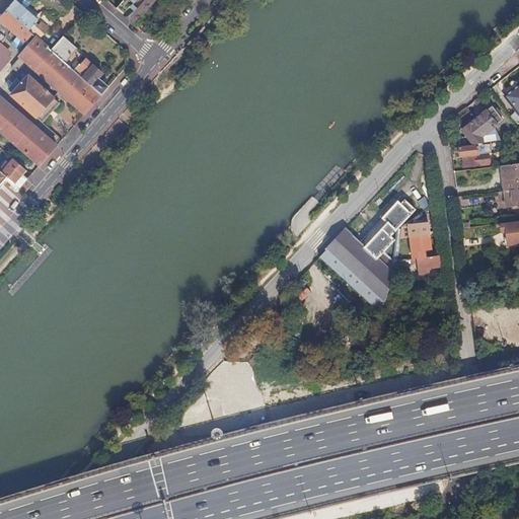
[(26,10),(29,6),(32,2),(31,0),(16,0),(7,11),(31,31),(36,25),(40,21),(35,18),(26,10)]
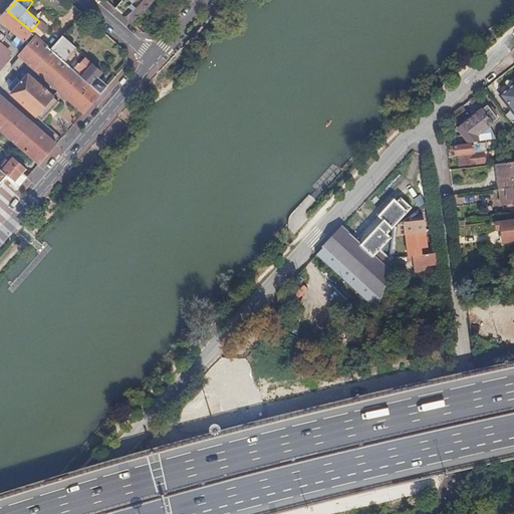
[(122,0),(115,9),(132,23),(143,10),(145,12),(153,3),(160,9),(164,5),(158,0),(122,0)]
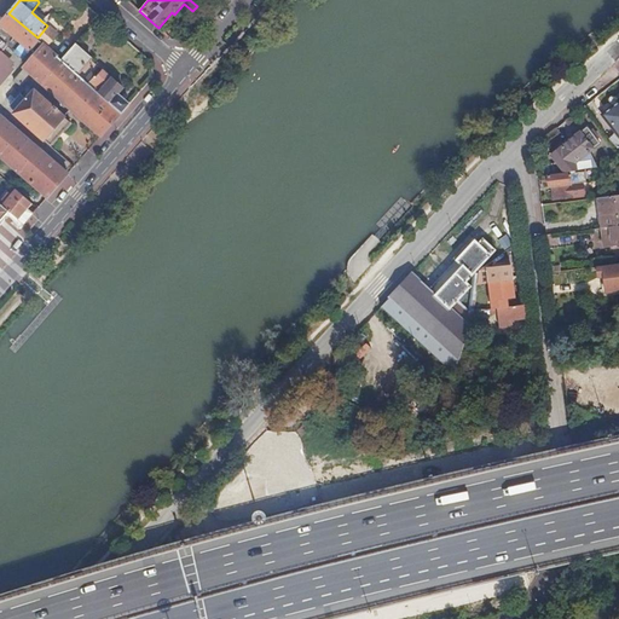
[(46,17),(35,7),(32,12),(42,22),(46,17)]
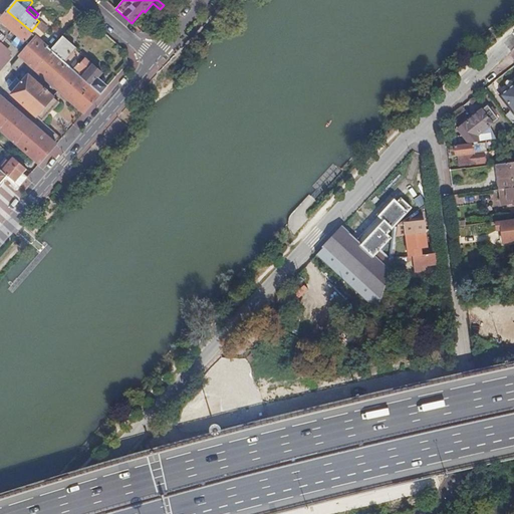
[(40,40),(31,31),(7,11),(0,19),(27,42),(32,35),(36,39),(30,45),(21,56),(22,56),(13,66),(18,71),(27,61),(85,112),(102,93),(75,69),(73,67),(52,49),(40,40)]
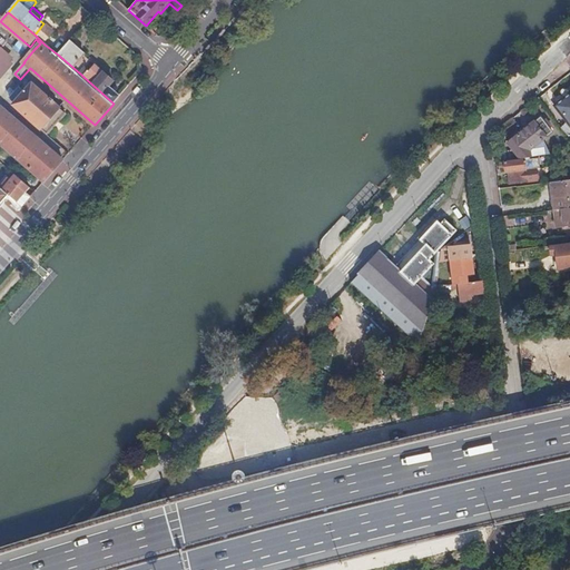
[(55,32),(47,26),(43,30),(51,37),(55,32)]
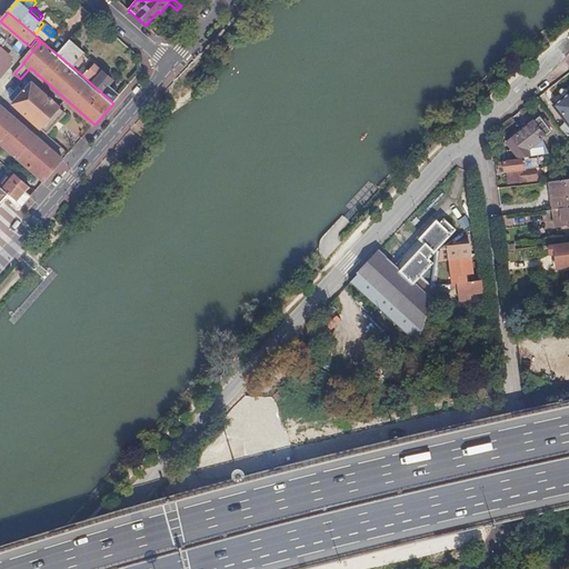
[(43,30),(40,28),(35,35),(45,45),(51,37),(43,30)]
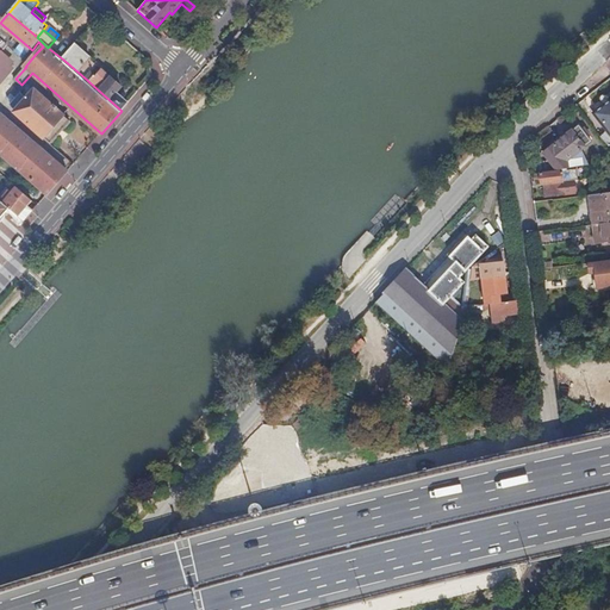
[(0,82),(16,64),(2,54),(10,47),(0,38),(0,82)]
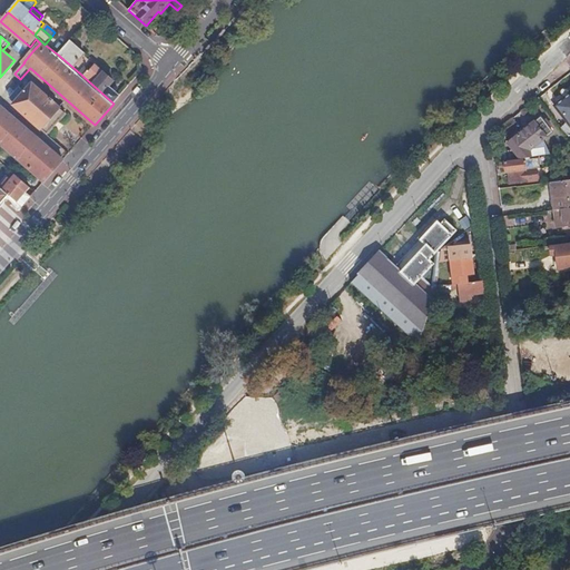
[(33,50),(40,43),(36,39),(30,47),(33,50)]
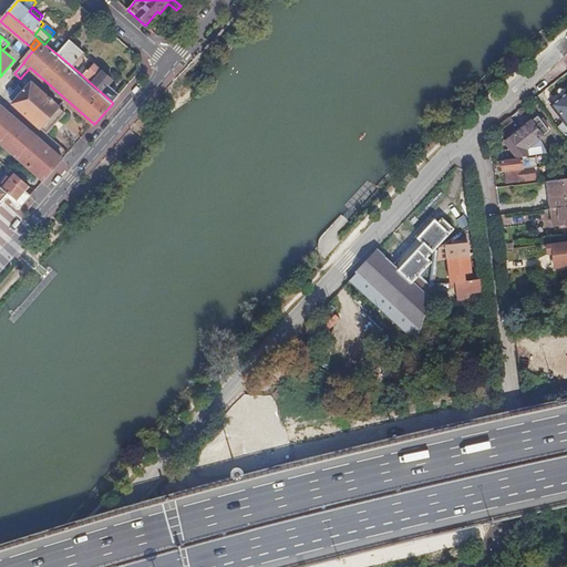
[(91,60),(84,55),(85,53),(70,40),(58,54),(81,74),(91,62),(91,60)]
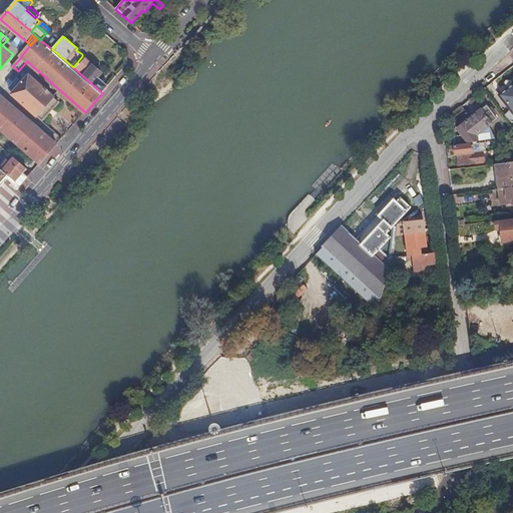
[(103,72),(86,57),(81,64),(80,63),(75,69),(102,93),(109,85),(99,76),(103,72)]
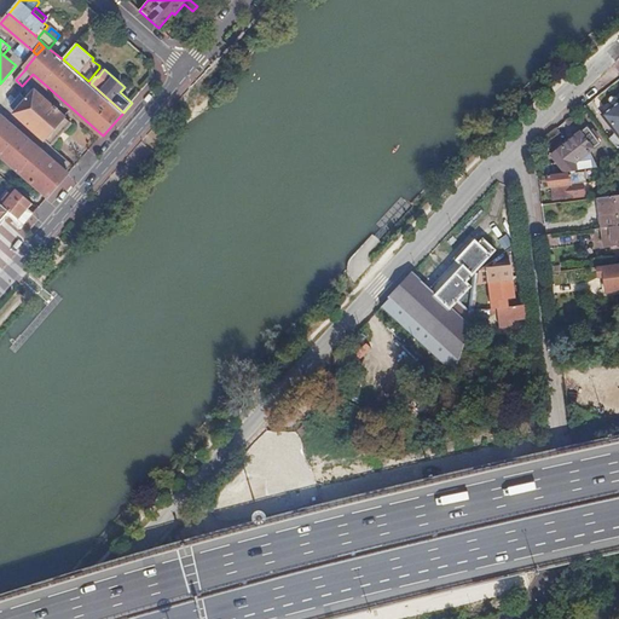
[(28,99),(35,91),(33,88),(24,97),(28,99)]
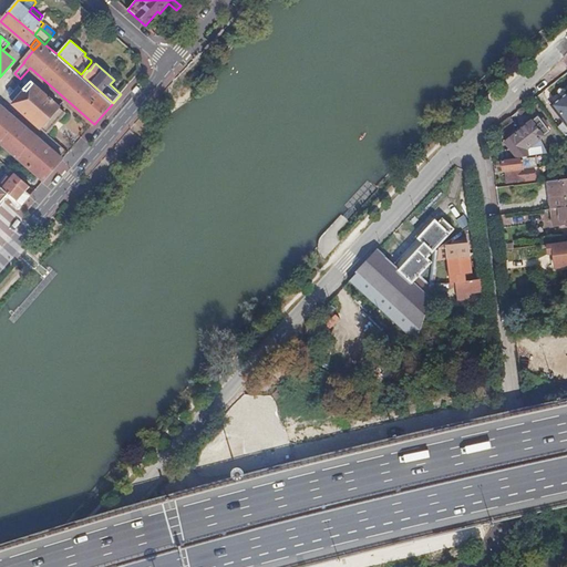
[(66,112),(32,83),(26,91),(21,95),(14,103),(49,132),(66,112)]
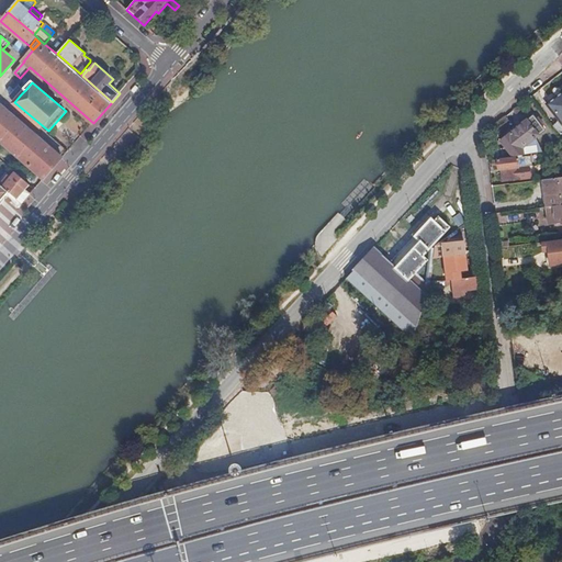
[(561,93),(558,98),(548,104),(559,120),(561,122),(561,93)]
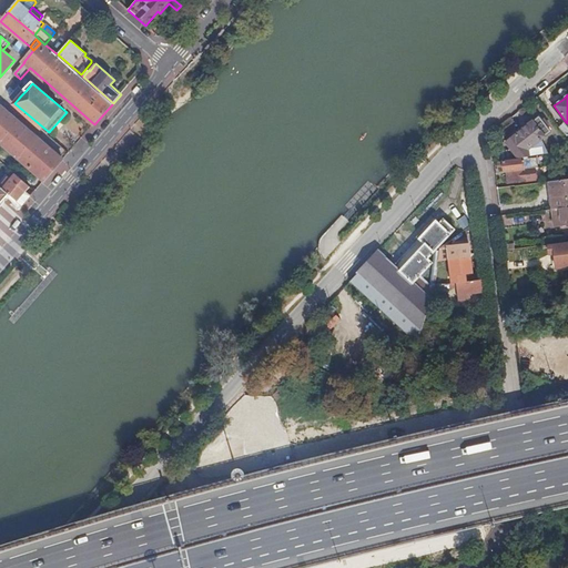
[(30,130),(0,104),(0,142),(24,163),(44,181),(63,159),(30,130)]
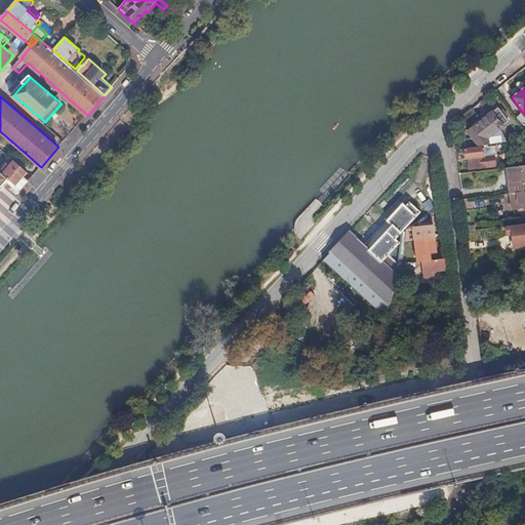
[(462,140),(462,149),(484,146),(503,144),(508,143),(500,129),(510,122),(498,109),(469,132),(474,139),(462,140)]
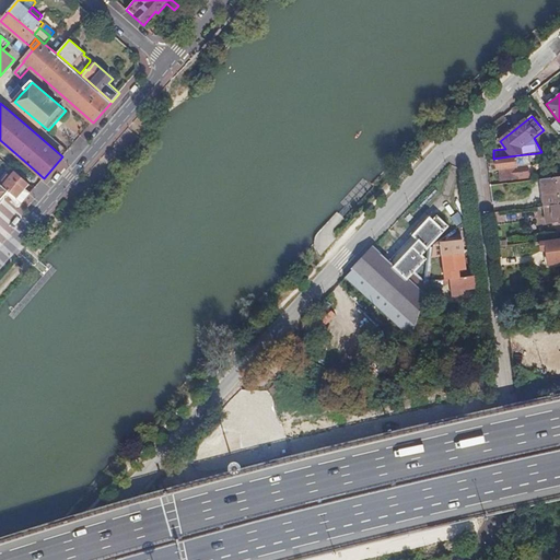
[(537,153),(516,155),(516,158),(497,160),(498,170),(500,170),(505,168),(508,181),(529,177),(528,166),(531,166),(533,167),(535,166),(537,165),(538,163),(539,162),(537,153)]
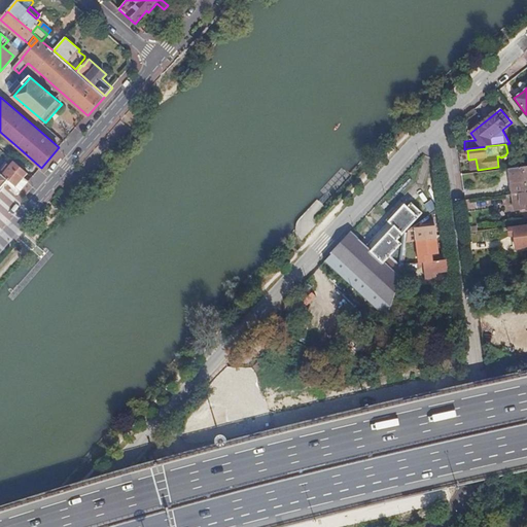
[(25,177),(28,172),(14,162),(11,166),(6,162),(0,169),(0,172),(8,180),(22,190),(29,181),(25,177)]
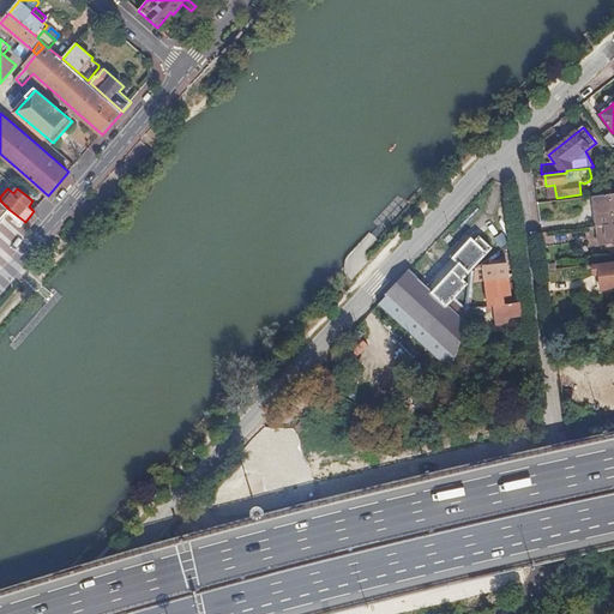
[(613,194),(591,197),(595,227),(597,227),(613,224),(613,194)]
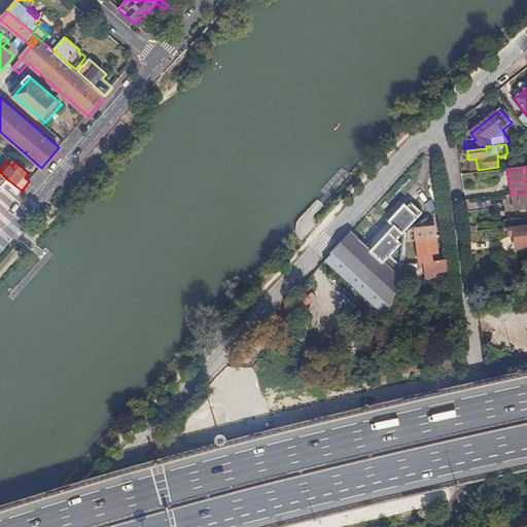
[(0,189),(8,180),(0,172),(0,189)]
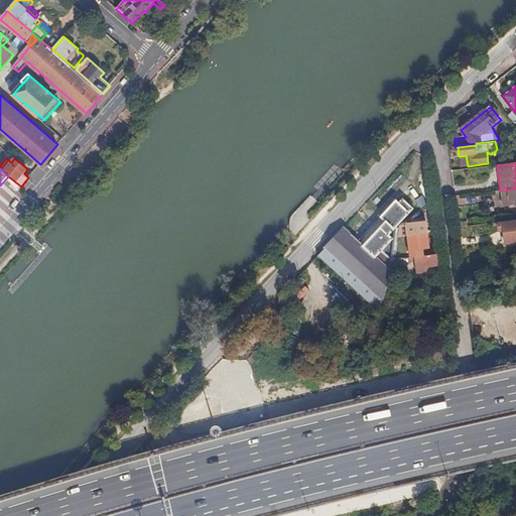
[(515,188),(502,190),(504,204),(515,202),(515,188)]
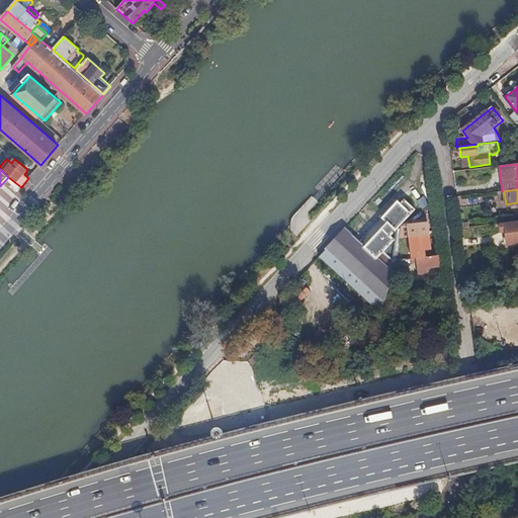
[(377,259),(396,240),(392,236),(416,209),(405,200),(401,203),(398,201),(382,218),(383,219),(360,244),(345,230),(320,257),(342,278),(381,314),(391,284),(395,272),(396,267),(386,258),(381,263),(377,259)]
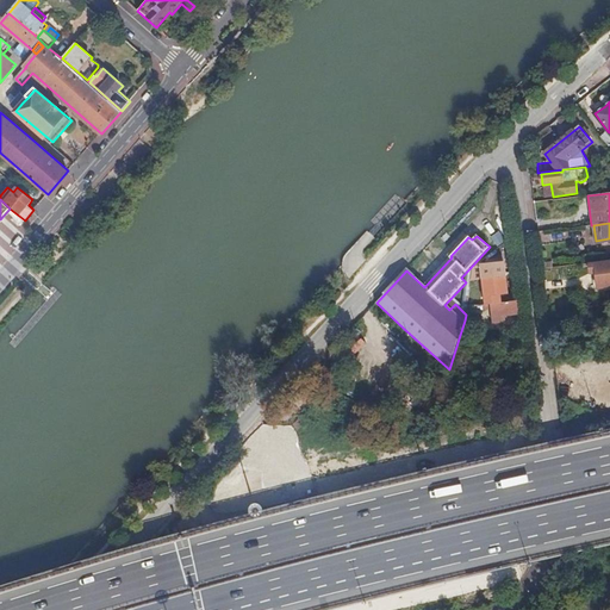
[(609,260),(590,263),(591,274),(601,273),(602,287),(609,286),(609,260)]
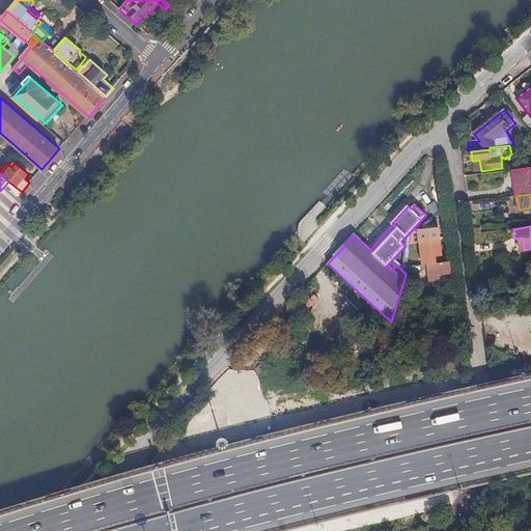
[(441,241),(440,229),(419,231),(417,229),(412,233),(411,244),(414,244),(420,243),(441,241)]
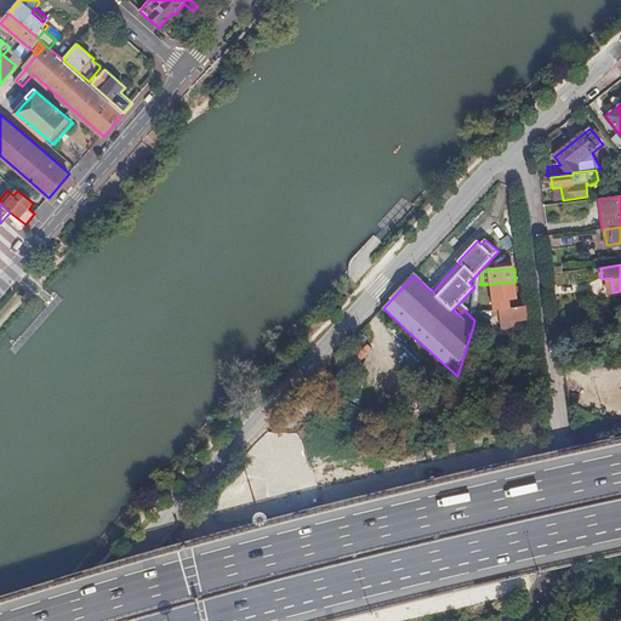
[(518,297),(516,281),(491,284),(493,289),(494,301),(479,302),(478,312),(484,312),(511,308),(510,298),(518,297)]
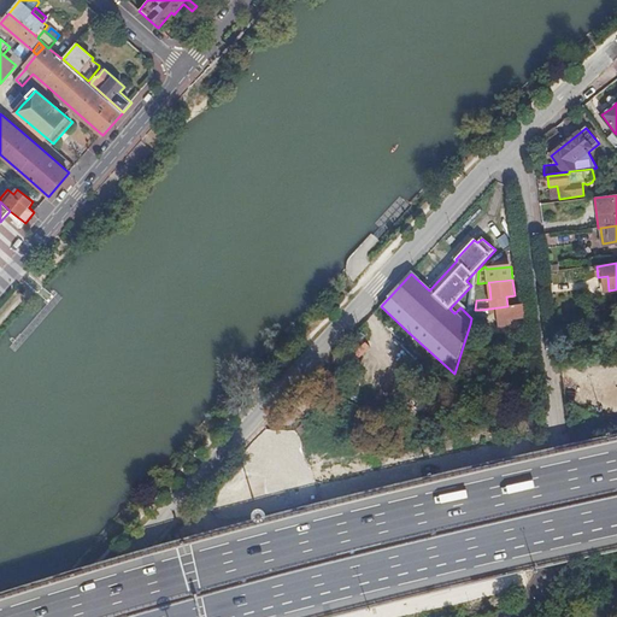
[(511,318),(526,317),(523,304),(507,306),(481,310),(481,313),(498,312),(499,325),(511,324),(511,318)]
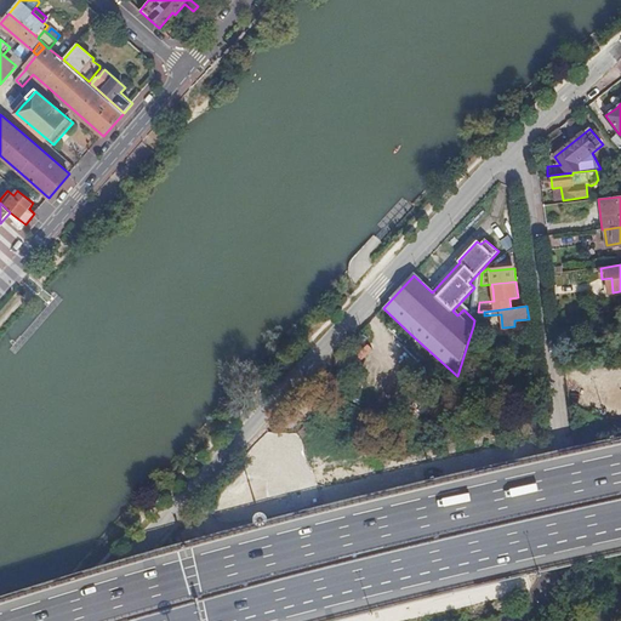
[(493,339),(491,325),(473,326),(468,341),(493,339)]
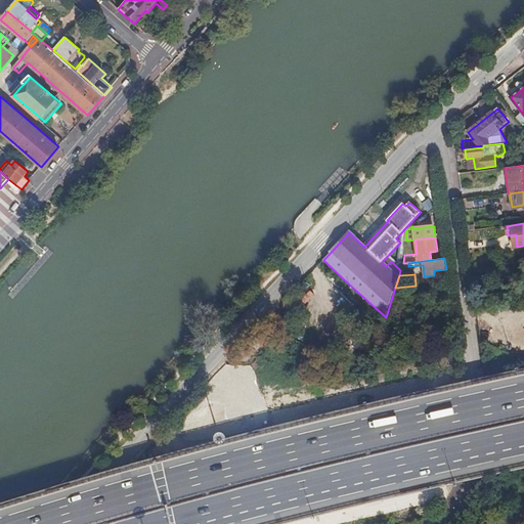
[(481,341),(491,340),(489,325),(480,325),(481,341)]
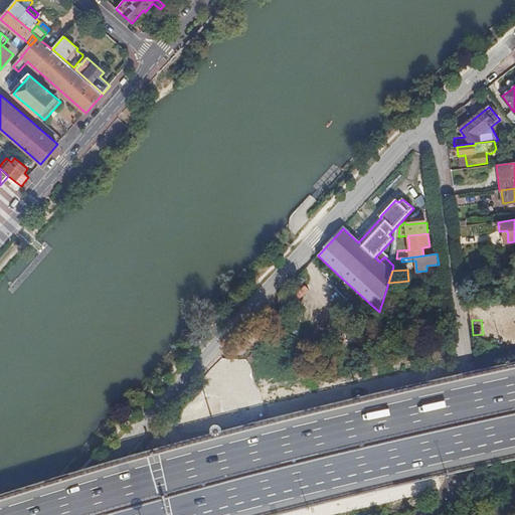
All buildings are outlined.
